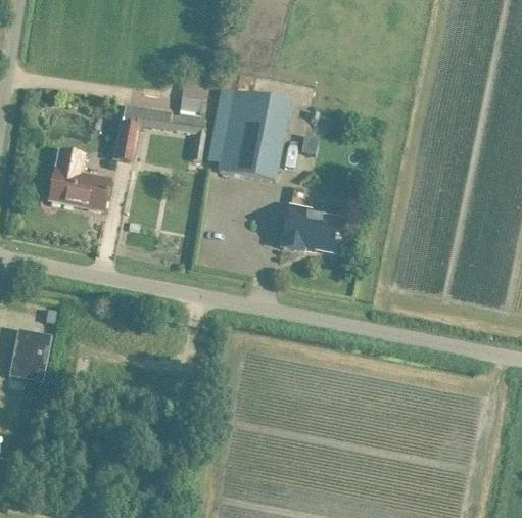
[(127,104),(125,119),(123,119),(114,157),(133,160),(140,126),(197,133),(193,158),(202,160),(208,120),(205,119),(209,90),(184,86),(183,97),(198,99),(197,113),(198,113),(197,118),(173,113),(173,110),(127,104)]
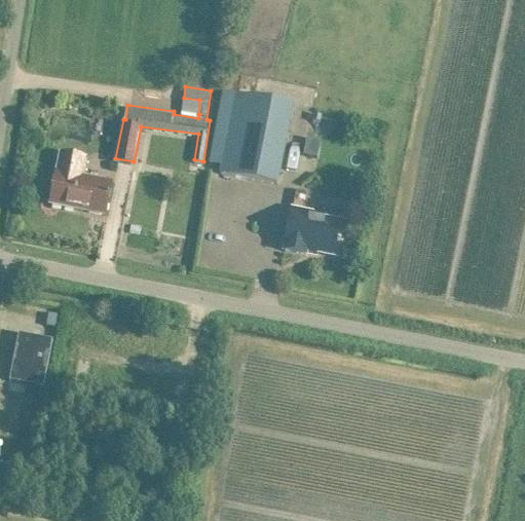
[(220,107),(209,160),(223,163),(221,171),(278,182),(282,162),(294,102),(237,90),(233,110),(220,107)]
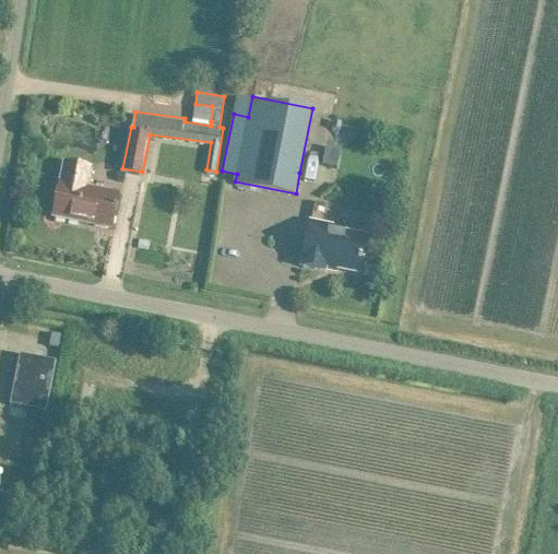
[(329,143),(328,143),(324,162),(337,164),(337,163),(341,146),(329,143)]
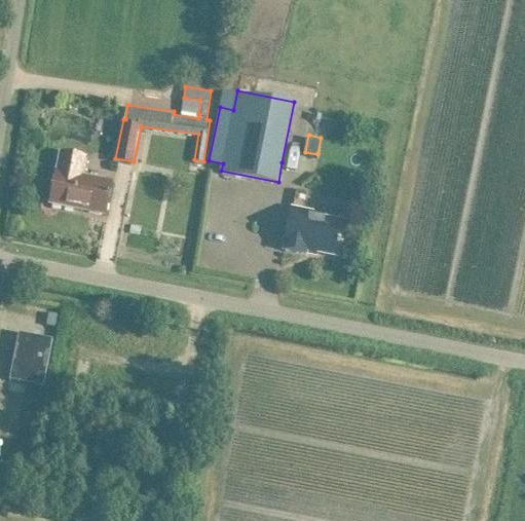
[(103,212),(104,212),(108,195),(110,196),(113,180),(83,174),(87,156),(61,151),(58,169),(57,169),(50,201),(83,208),(84,206),(104,209),(103,212)]
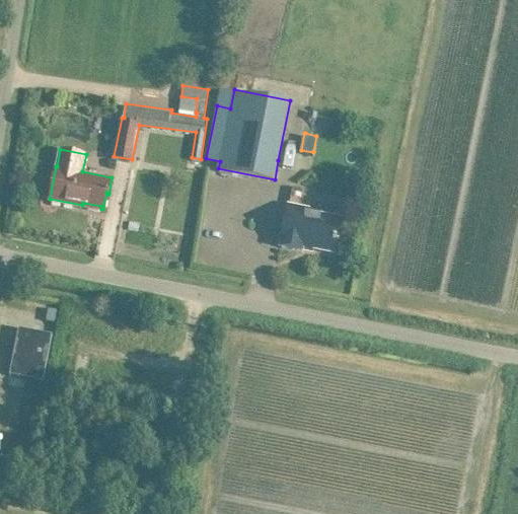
[(289,207),(285,224),(282,244),(302,248),(303,243),(335,249),(338,236),(336,236),(340,217),(289,207)]
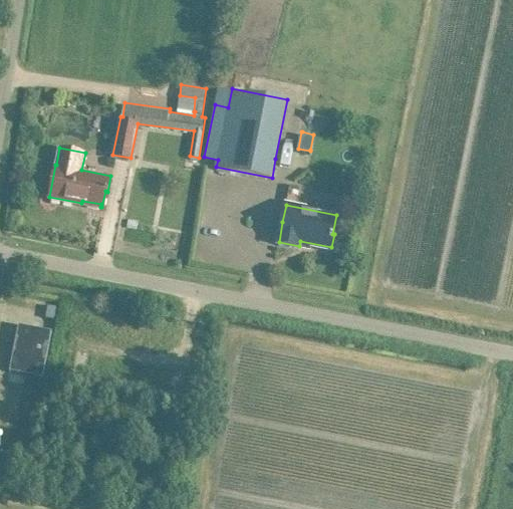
[(48,303),(46,315),(54,317),(57,305),(48,303)]
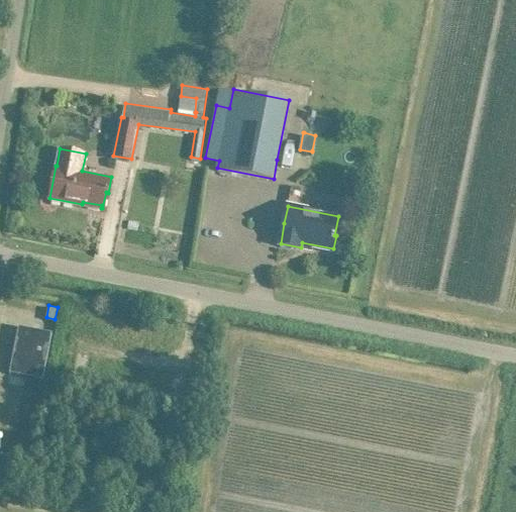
[(19,325),(10,372),(43,378),(53,331),(19,325)]
